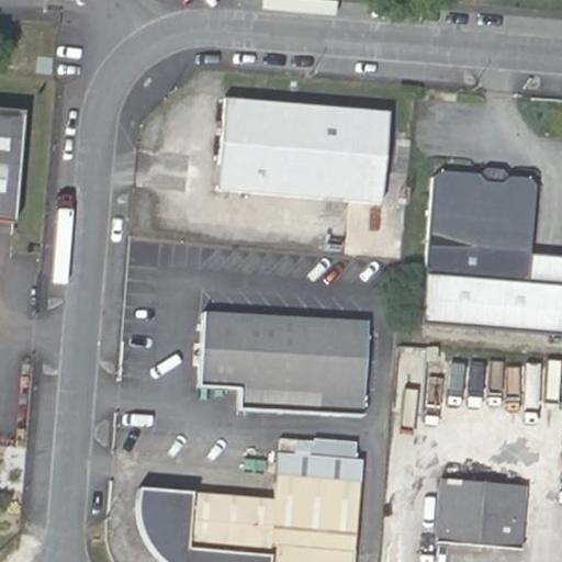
[(0,220),(15,222),(26,113),(26,111),(0,108),(0,220)]
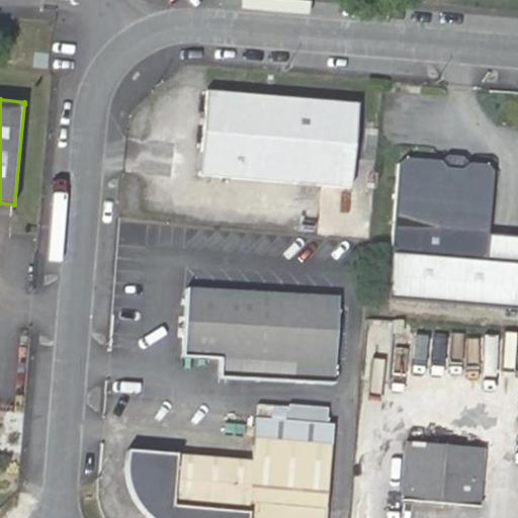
[(358,118),(209,107),(203,181),(352,192),(358,118)]
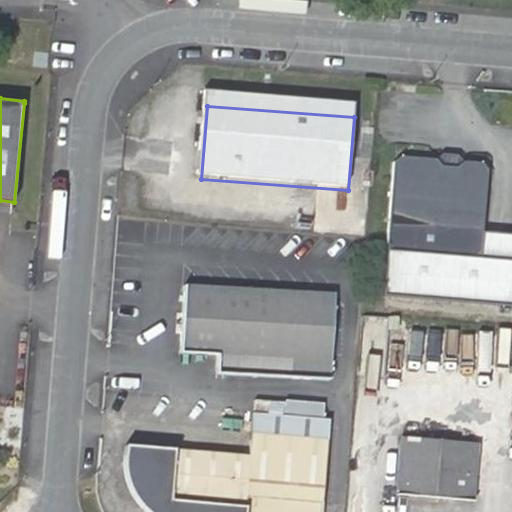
[(495,167),(400,159),(388,296),(511,307),(511,235),(489,234),(495,167)]
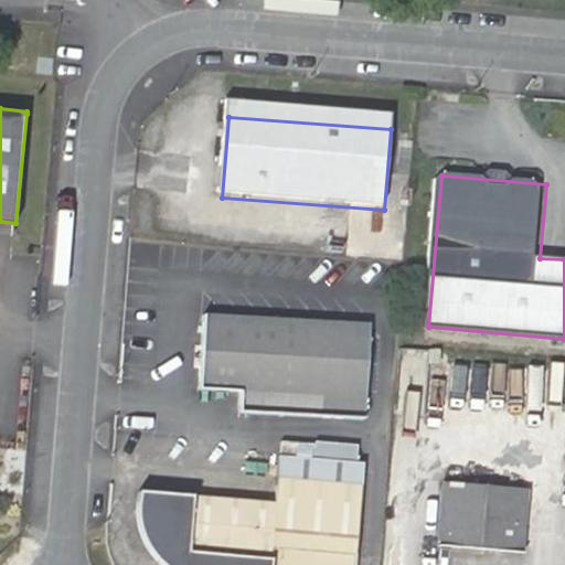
[(206,331),(202,405),(373,416),(377,342),(379,323),(252,316),(251,333),(206,331)]
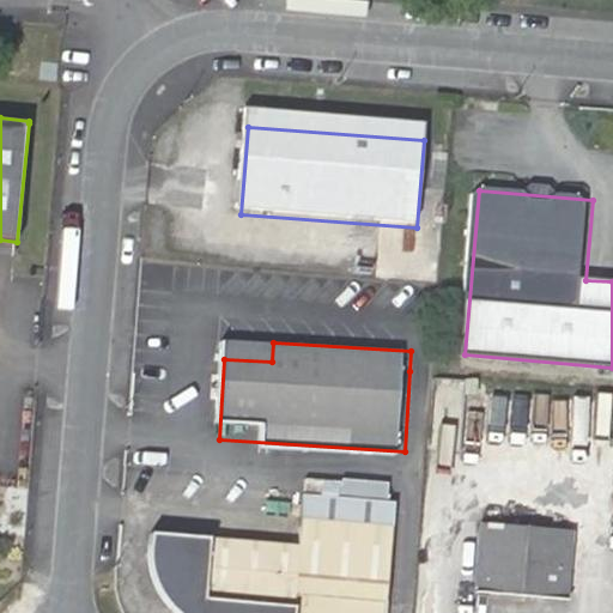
[(382,612),(384,598),(389,598),(399,501),(314,493),(309,542),(162,528),(159,538),(158,547),(158,558),(161,568),(163,577),(167,587),(173,595),(178,604),(186,611),(189,612),(382,612)]
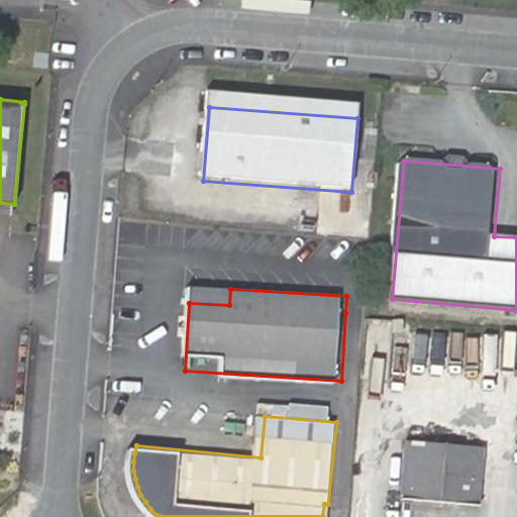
[(496,447),(416,440),(413,499),(492,508),(496,447)]
